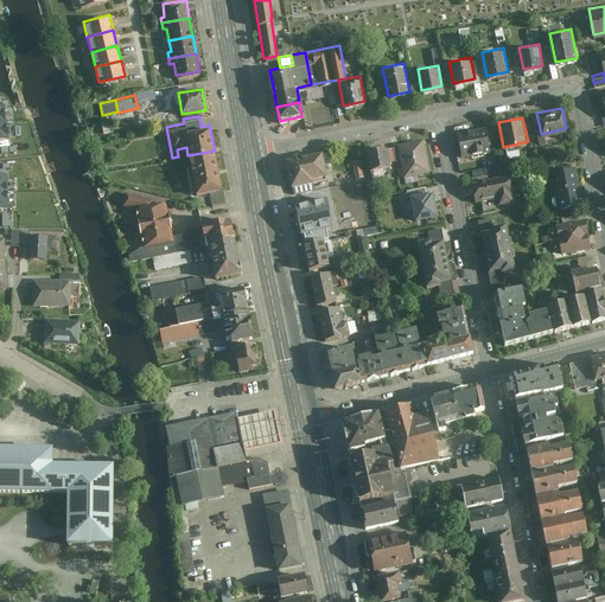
[(485,125),(456,130),(462,154),(491,148),(485,125)]
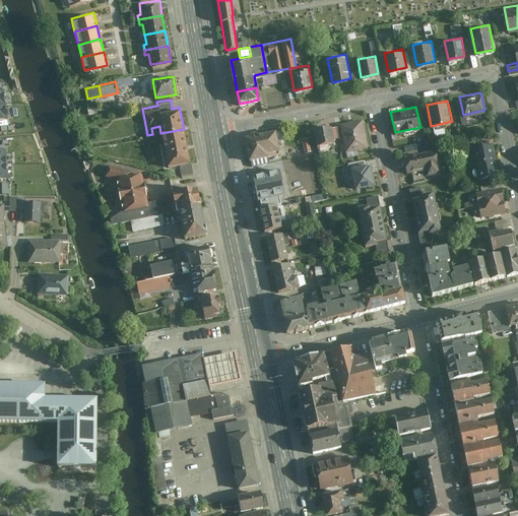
[(368,144),(362,117),(338,121),(344,148),(368,144)]
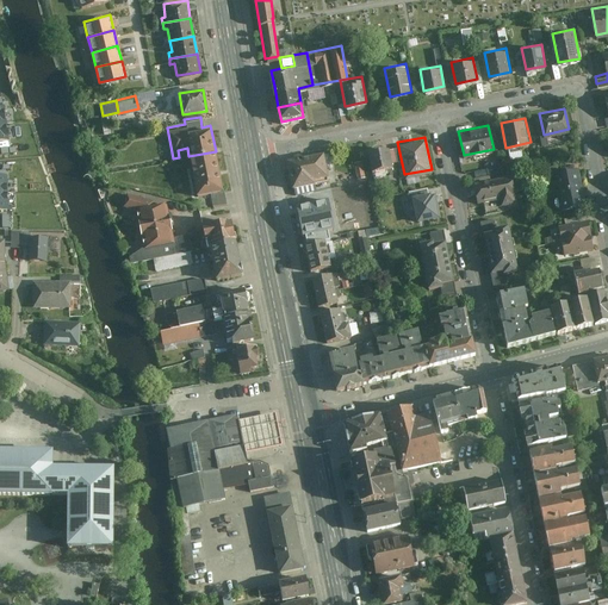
[(392,164),(389,145),(367,150),(371,169),(392,164)]
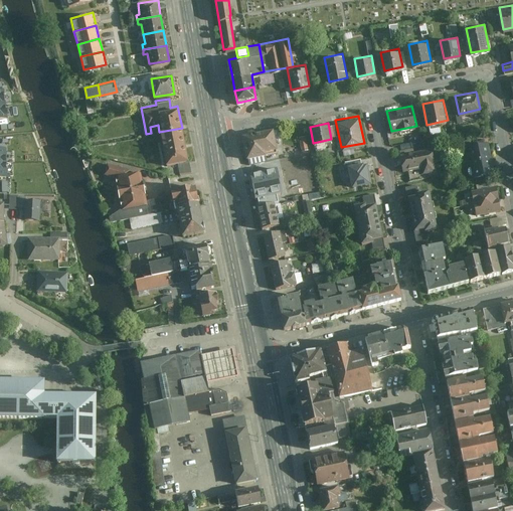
[(273,127),(241,133),(246,156),(265,152),(265,149),(277,147),(273,127)]
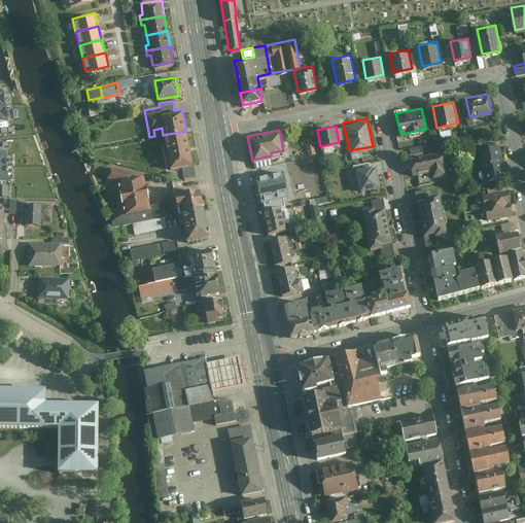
[(186,131),(163,135),(169,167),(180,165),(191,163),(186,131)]
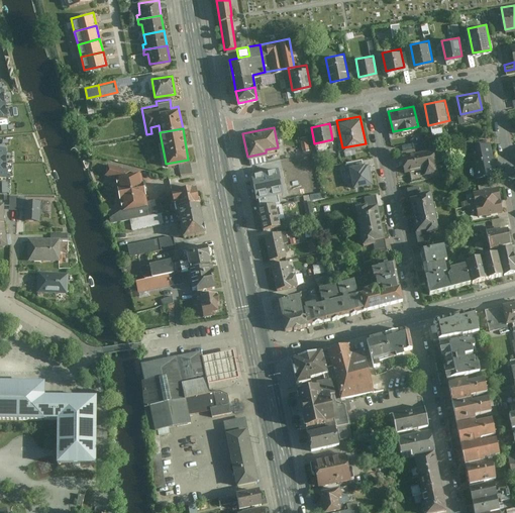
[(402,139),(402,148),(423,147),(422,138),(402,139)]
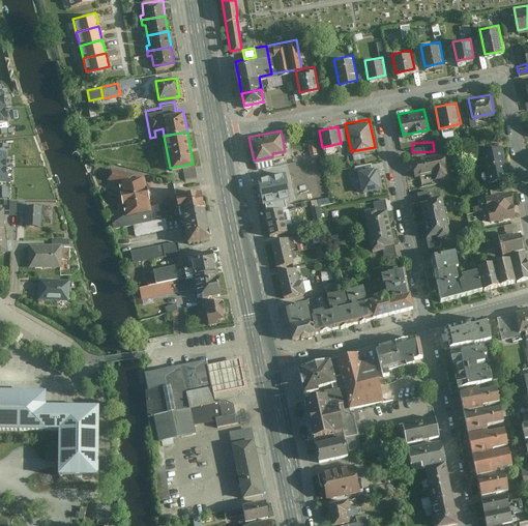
[(508,175),(502,144),(479,148),(484,169),(482,169),(480,171),(481,174),(482,175),(484,177),(485,176),(486,179),(508,175)]
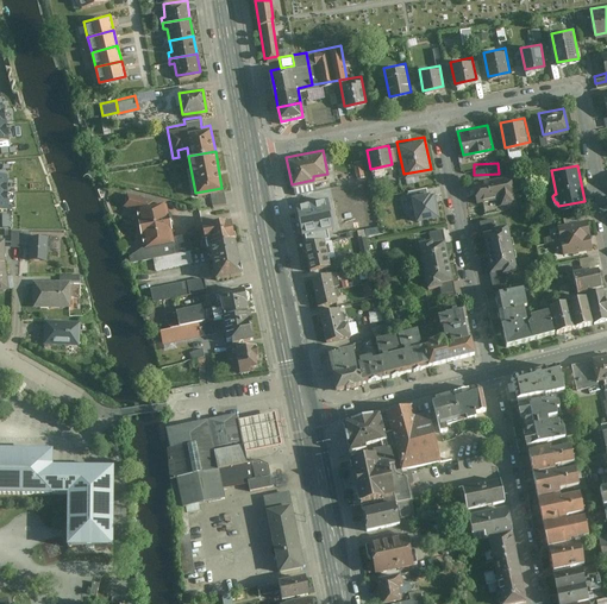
[(509,172),(473,180),(477,201),(499,196),(500,202),(514,200),(513,193),(514,193),(509,172)]
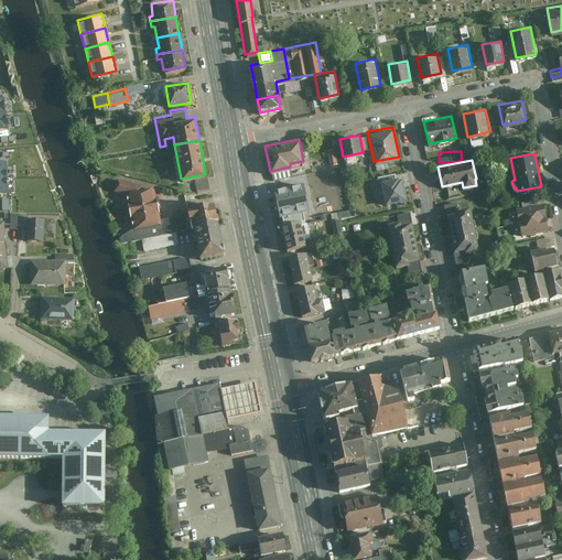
[(271,176),(273,189),(292,185),(291,183),(298,182),(296,175),(290,176),(290,173),(271,176)]
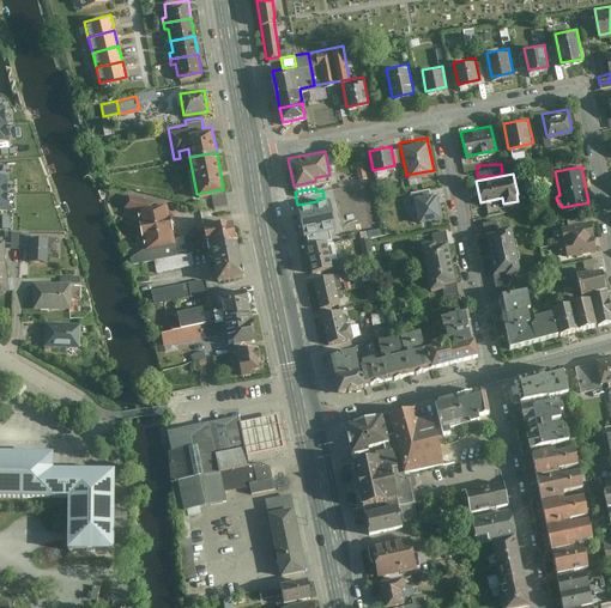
[(223,189),(210,192),(212,204),(227,201),(223,189)]
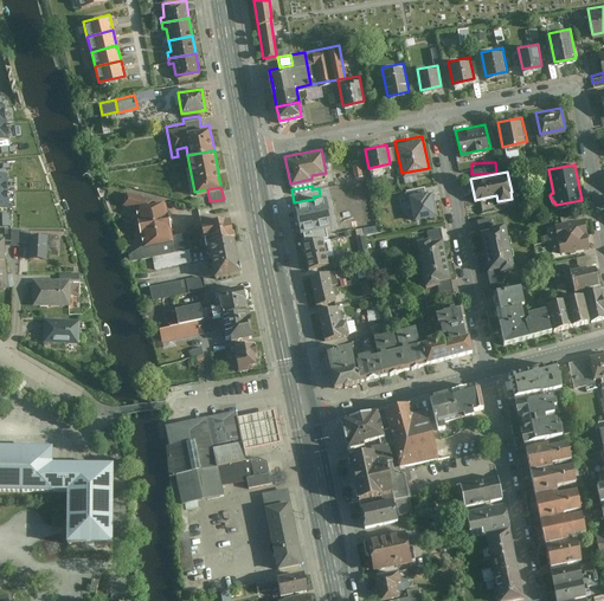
[(142,243),(171,237),(164,199),(153,201),(152,196),(124,189),(121,201),(135,205),(142,243)]
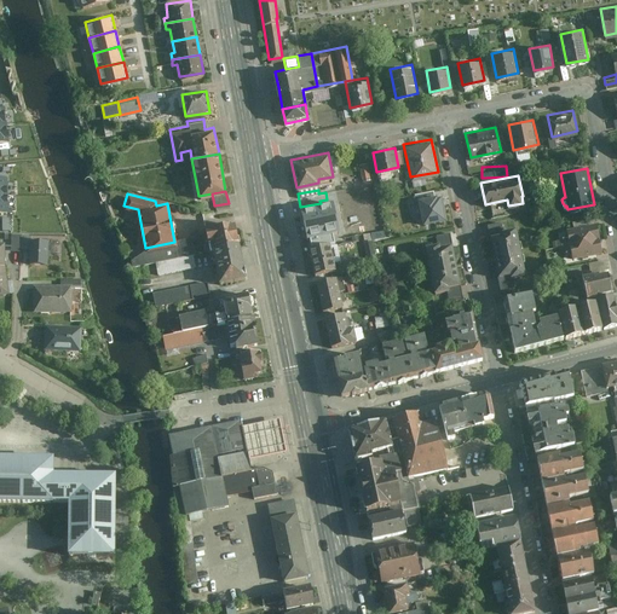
[(433,196),(417,200),(421,219),(422,221),(444,218),(440,202),(438,202),(437,195),(433,196)]
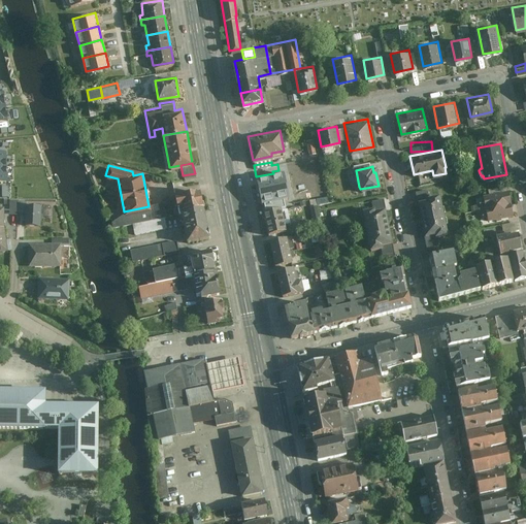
[(273,173),(256,176),(259,190),(275,187),(275,184),(283,183),(281,175),(274,177),(273,173)]
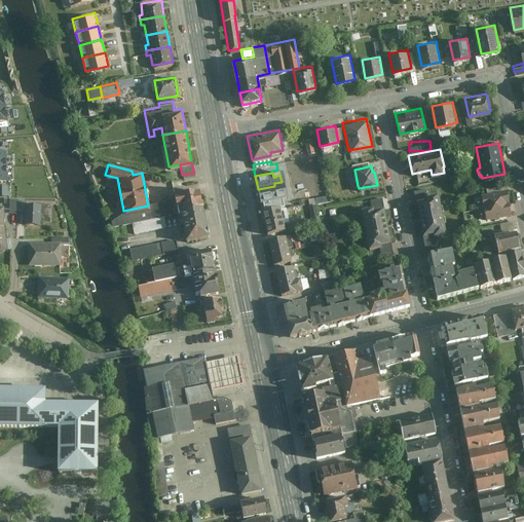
[(176,190),(180,210),(202,206),(198,186),(176,190)]
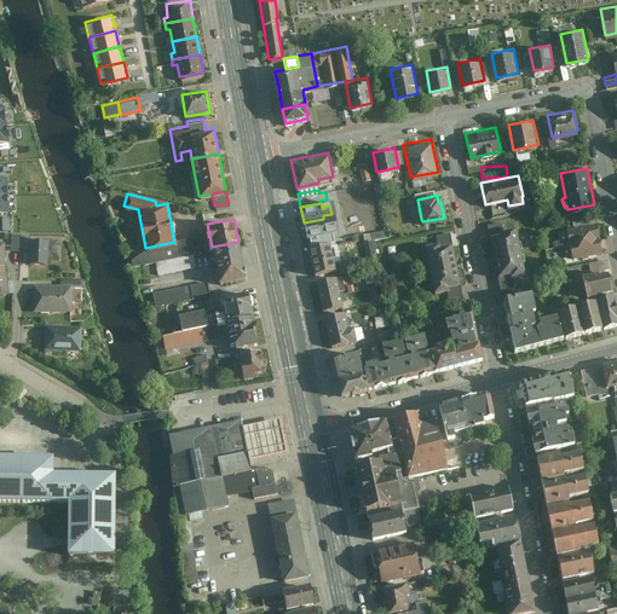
[(324,222),(323,219),(304,222),(306,238),(327,233),(326,230),(330,229),(330,225),(332,224),(332,221),(324,222)]
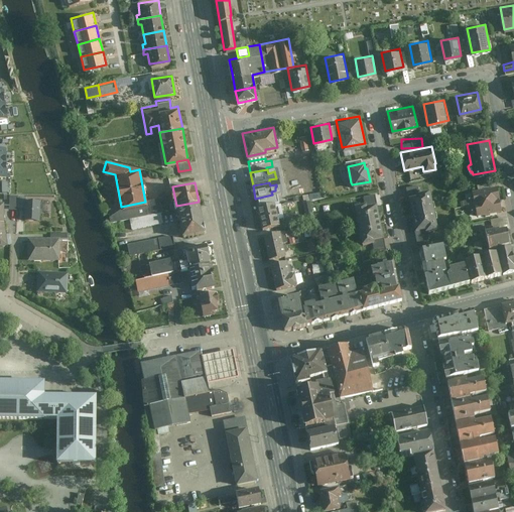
[(417,182),(406,185),(417,240),(428,238),(426,229),(438,226),(430,187),(419,190),(417,182)]
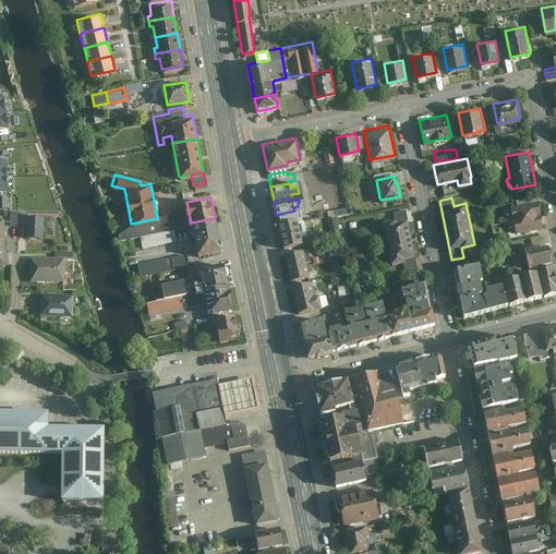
[(503,213),(504,219),(540,212),(536,199),(510,204),(512,212),(503,213)]
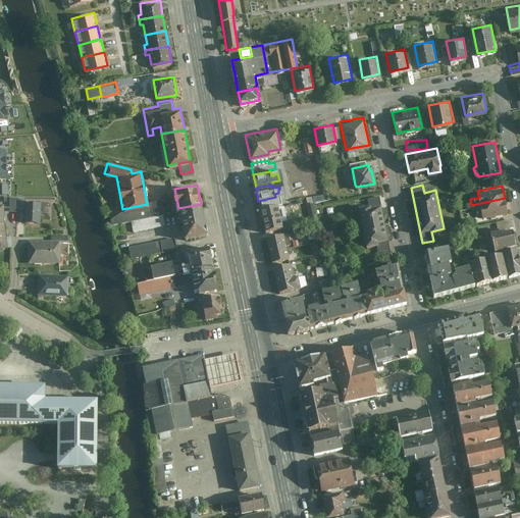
[(16,194),(8,194),(8,208),(16,208),(16,194)]
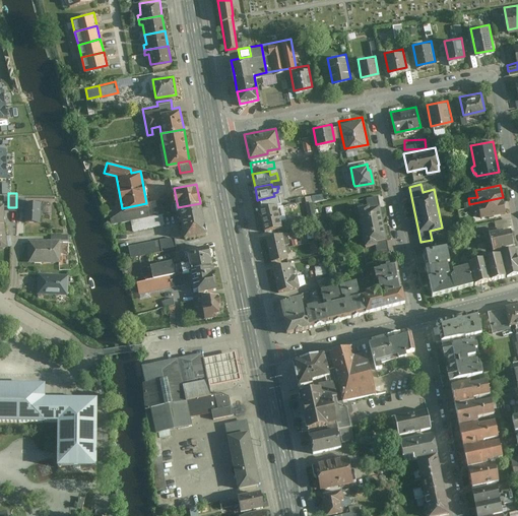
[(388,248),(377,193),(365,195),(367,202),(359,204),(366,244),(375,243),(377,250),(388,248)]
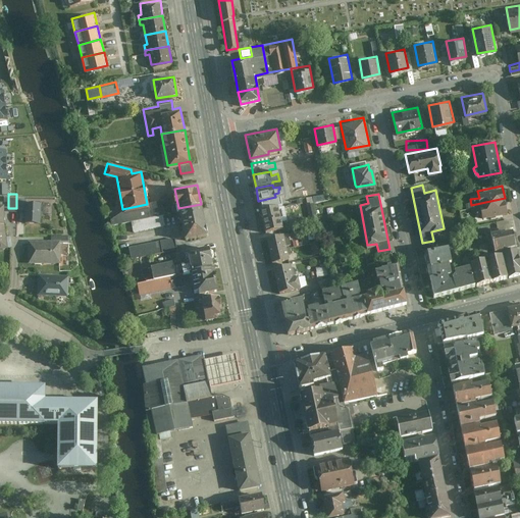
[(508,210),(505,198),(471,205),(472,211),(481,209),(482,215),(508,210)]
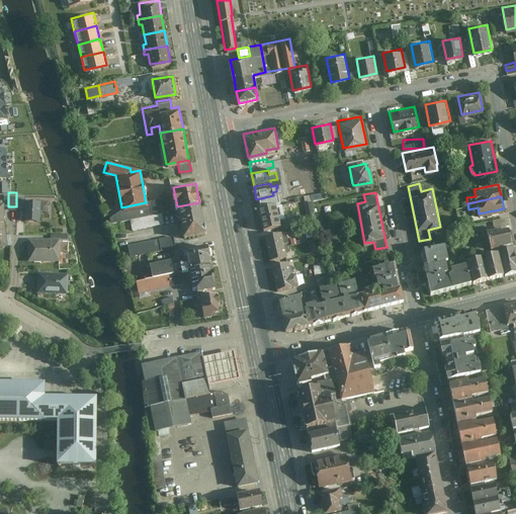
[(39,219),(40,200),(25,199),(24,218),(39,219)]
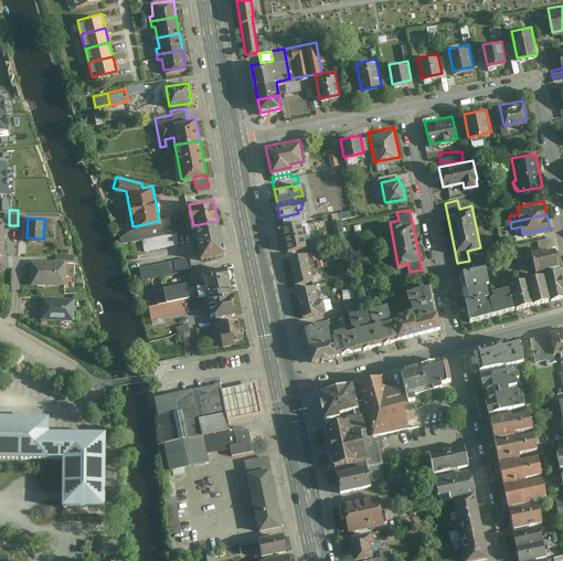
[(300,220),(282,224),(287,249),(306,244),(300,220)]
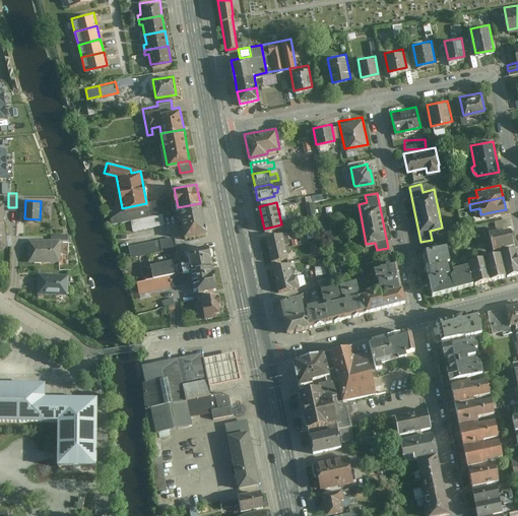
[(200,203),(178,207),(183,236),(205,232),(200,203)]
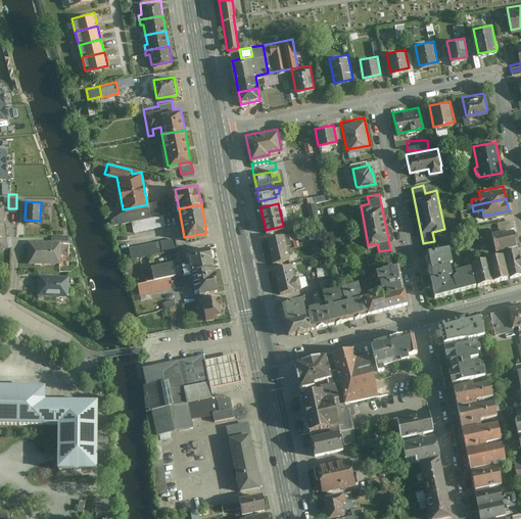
[(163,214),(139,219),(140,227),(166,223),(163,214)]
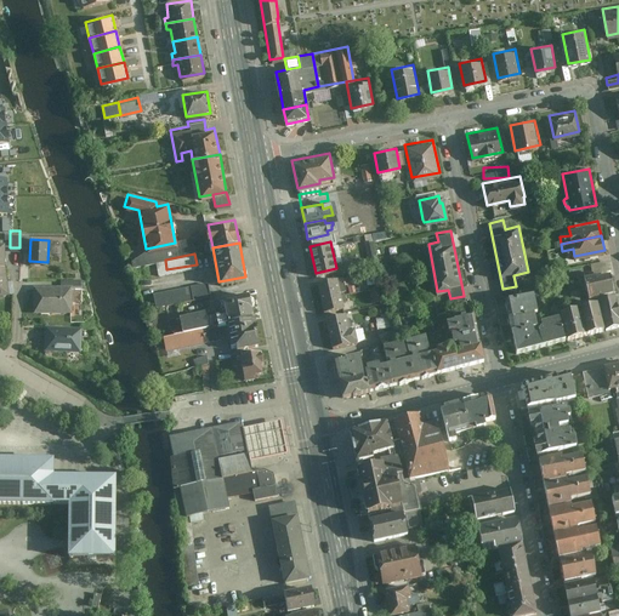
[(609,271),(584,277),(589,297),(614,291),(609,271)]
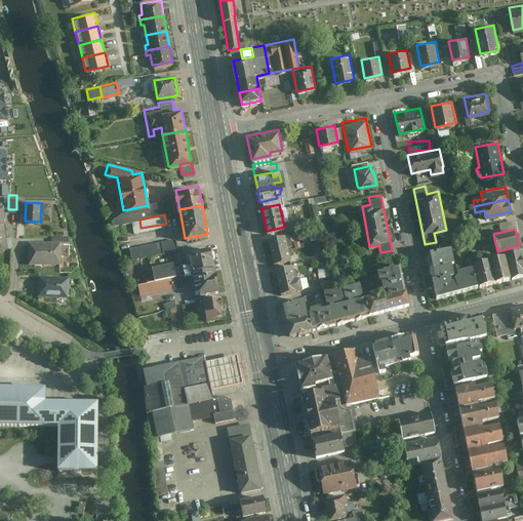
[(285,233),(267,237),(272,262),(290,257),(289,253),(291,252),(290,246),(288,246),(287,244),(291,243),(290,236),(286,237),(285,233)]
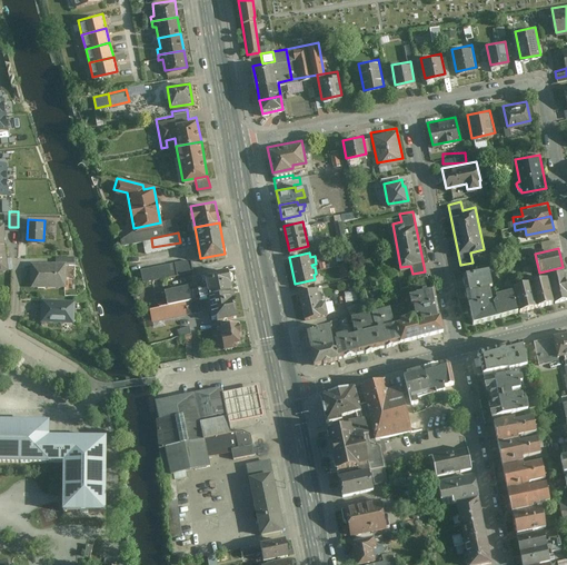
[(187,257),(138,266),(141,279),(190,269),(187,257)]
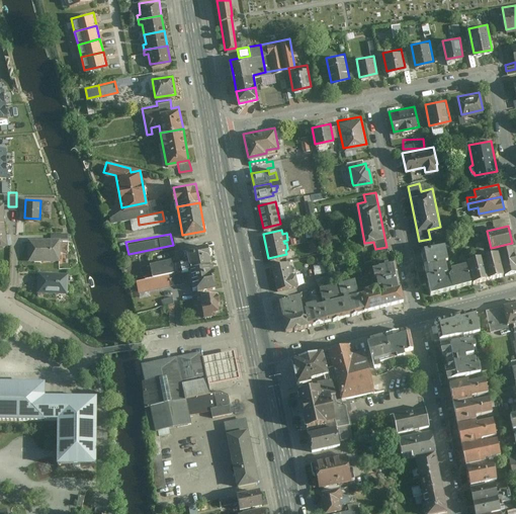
[(28,259),(60,258),(60,235),(27,236),(28,259)]
